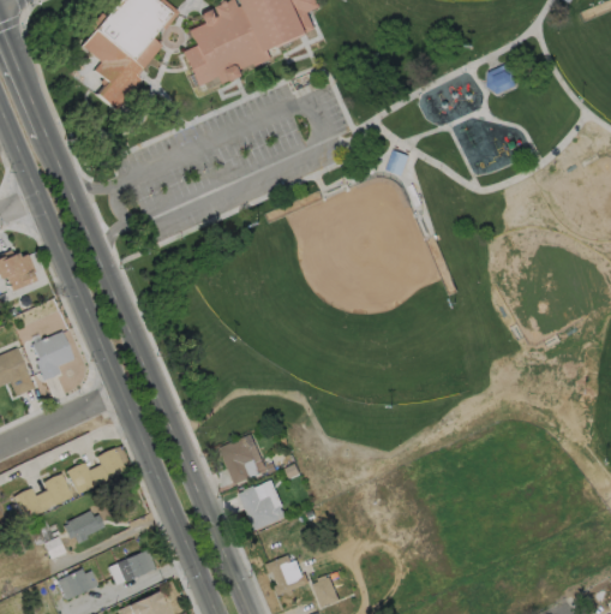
[(155,0),(120,0),(77,57),(112,84),(100,100),(117,113),(144,82),(141,79),(166,48),(156,41),(175,17),(155,0)]
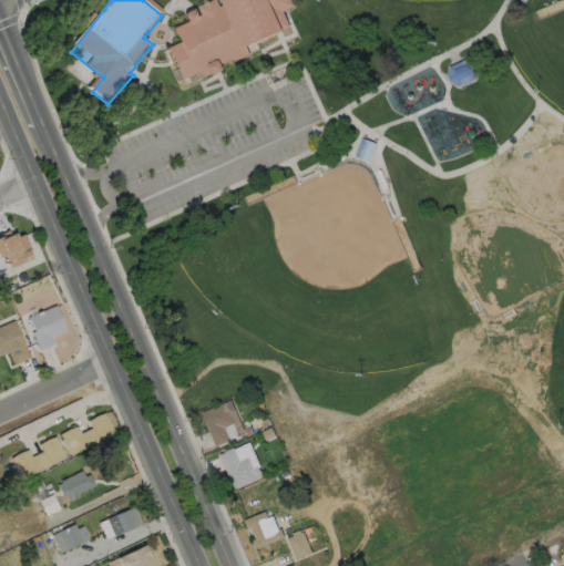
[(186,16),(191,24),(176,31),(182,42),(167,49),(183,82),(204,72),(207,79),(226,70),(224,64),(236,59),(238,64),(255,57),(252,49),(286,33),(279,18),(298,9),(294,0),(229,0),(227,1),(229,7),(218,12),(214,3),(186,16)]
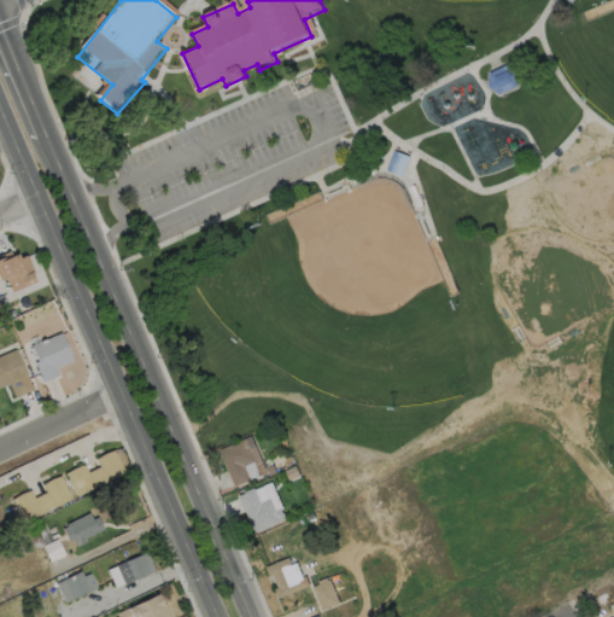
[(503,70),(496,75),(493,87),(504,98),(522,91),(524,74),(515,67),(503,70)]
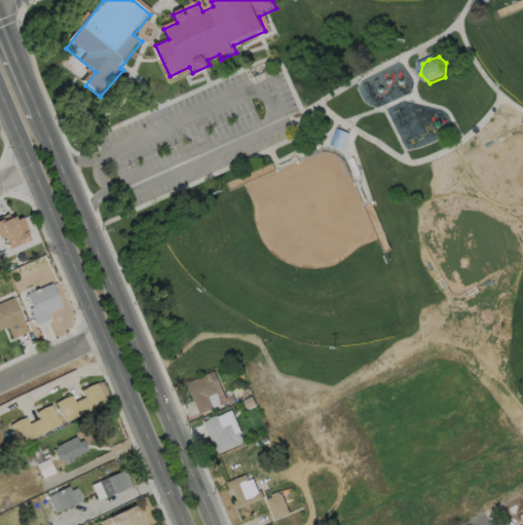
[(338,129),(332,145),(346,151),(352,135),(338,129)]
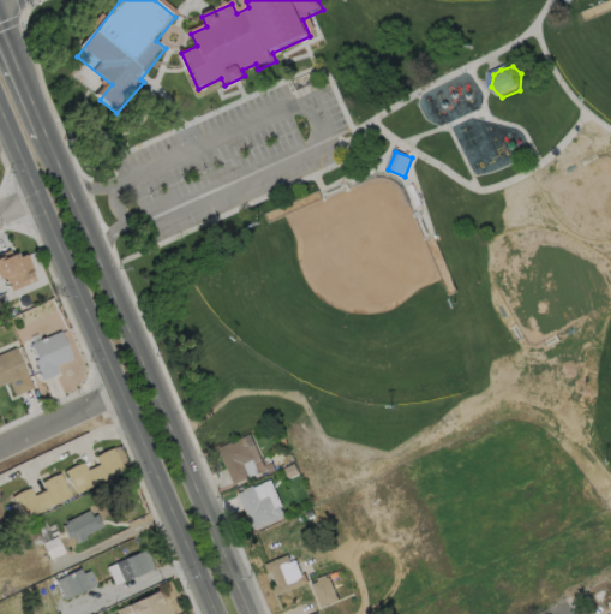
[(0,256),(13,251),(16,256),(21,254),(23,258),(29,256),(29,257),(31,257),(37,273),(34,274),(37,282),(13,293),(7,279),(1,281),(0,278),(0,256)]
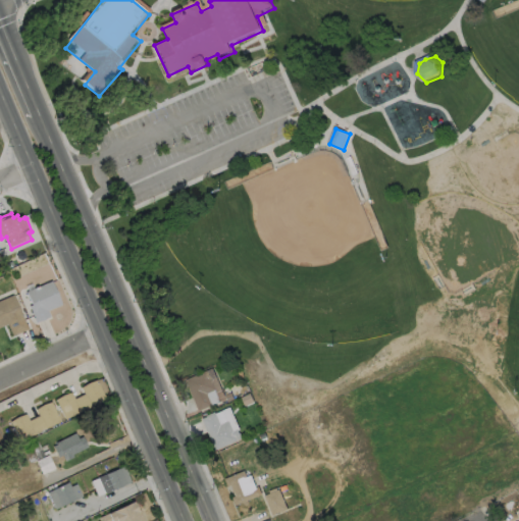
[(51,317),(37,323),(35,318),(36,318),(31,307),(33,306),(28,293),(53,281),(63,305),(49,311),(51,317)]
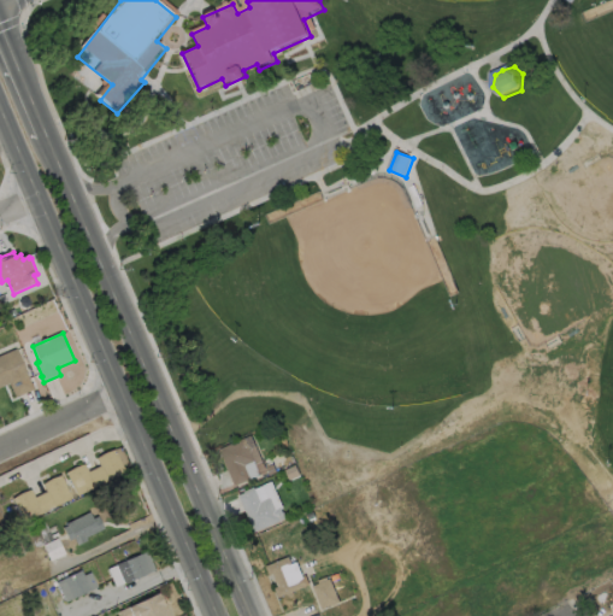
[(0,358),(19,351),(34,386),(35,385),(37,391),(18,399),(12,386),(0,391),(0,358)]
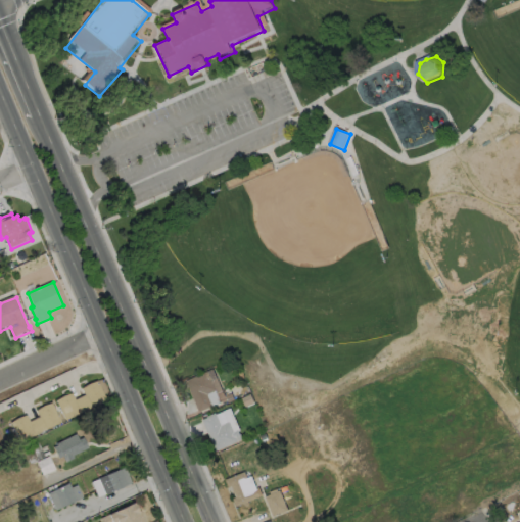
[(214,369),(226,396),(233,393),(236,399),(230,402),(228,399),(200,412),(187,380),(214,369)]
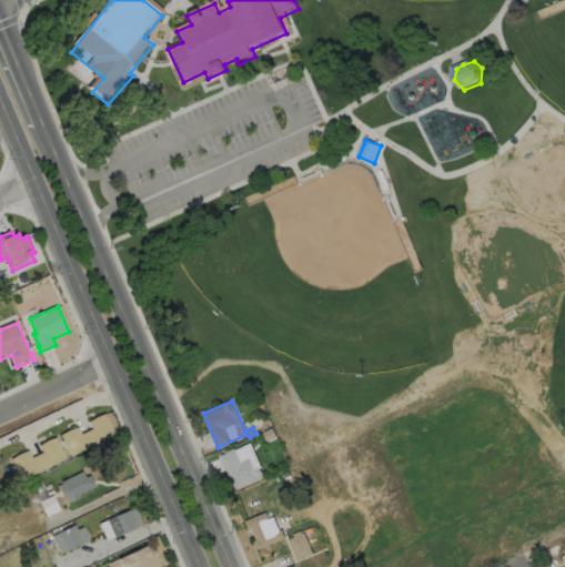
[(107,414),(117,435),(71,456),(61,435),(69,431),(79,427),(82,434),(92,429),(89,422),(97,417),(107,414)]
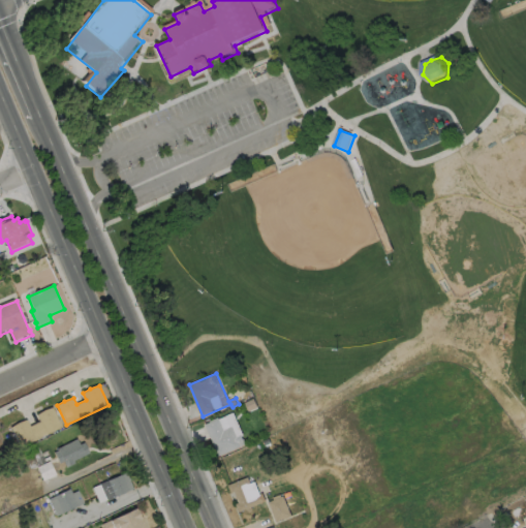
[(53,407),(62,427),(21,446),(11,428),(19,423),(27,420),(30,427),(40,422),(37,415),(44,410),(53,407)]
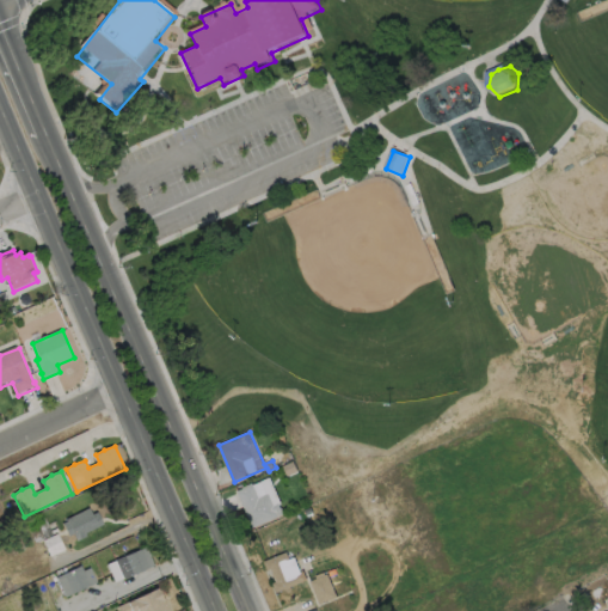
[(253,484),(259,498),(269,494),(275,506),(280,503),(281,505),(282,505),(286,514),(253,527),(238,492),(253,484)]
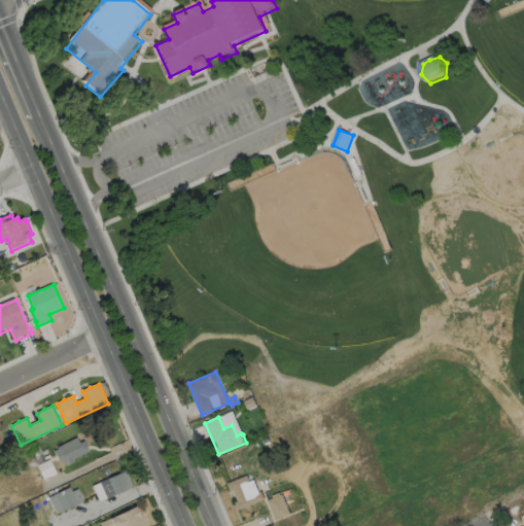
[(91,452),(75,460),(75,461),(67,466),(64,460),(60,462),(54,451),(59,449),(58,447),(77,437),(80,444),(84,441),(91,452)]
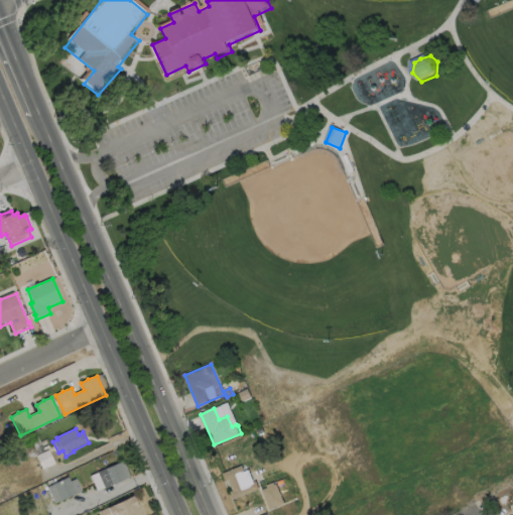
[(130,477),(104,488),(98,473),(123,461),(130,477)]
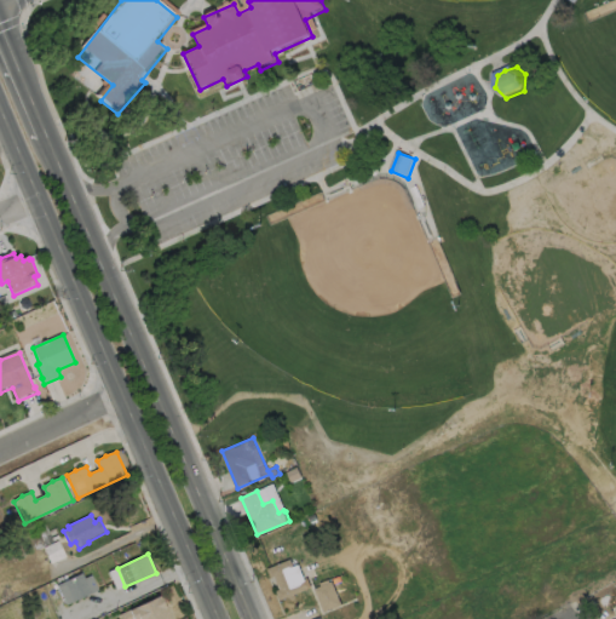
[(292,560),(294,567),(299,565),(305,579),(309,578),(312,588),(295,595),(297,596),(295,600),(293,601),(291,600),(291,597),(281,601),(277,591),(281,589),(280,586),(278,585),(276,582),(277,580),(276,577),(274,577),(275,578),(272,579),(268,569),(292,560)]
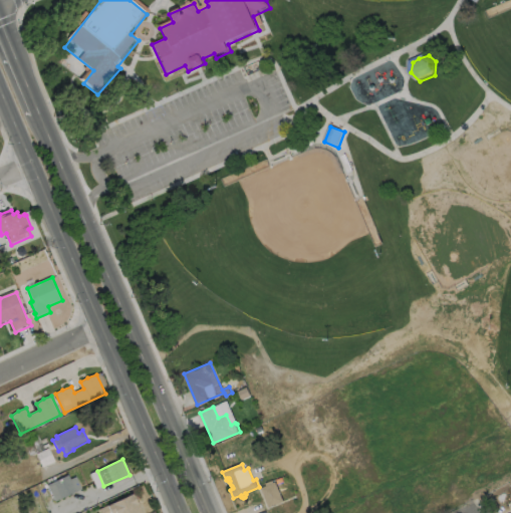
[(67,475),(70,480),(76,477),(81,489),(55,502),(47,485),(67,475)]
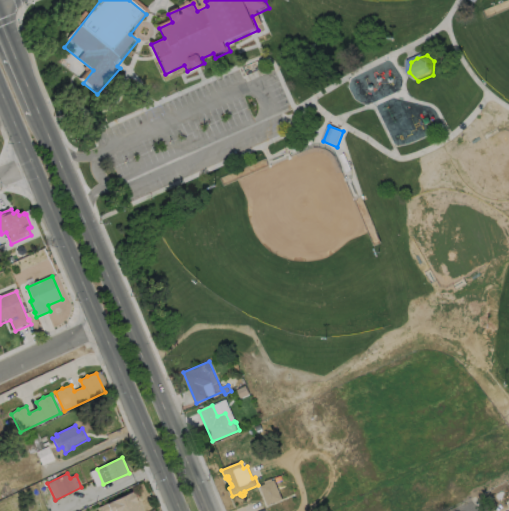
[(272,478),(273,481),(275,480),(283,499),(268,505),(260,486),(266,484),(265,481),(272,478)]
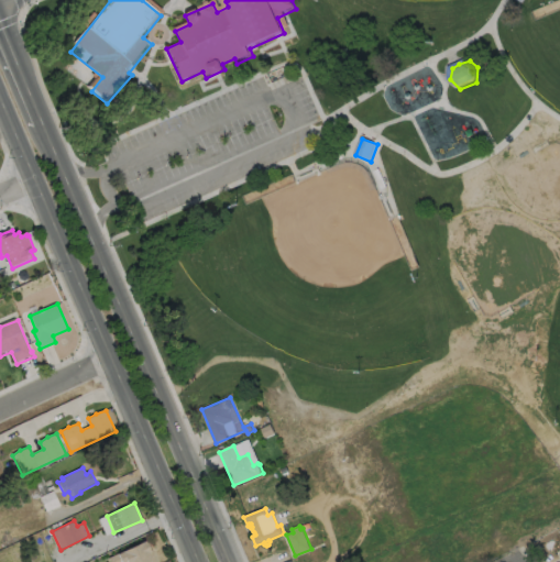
[(113,561),(111,555),(145,540),(155,561),(113,561)]
